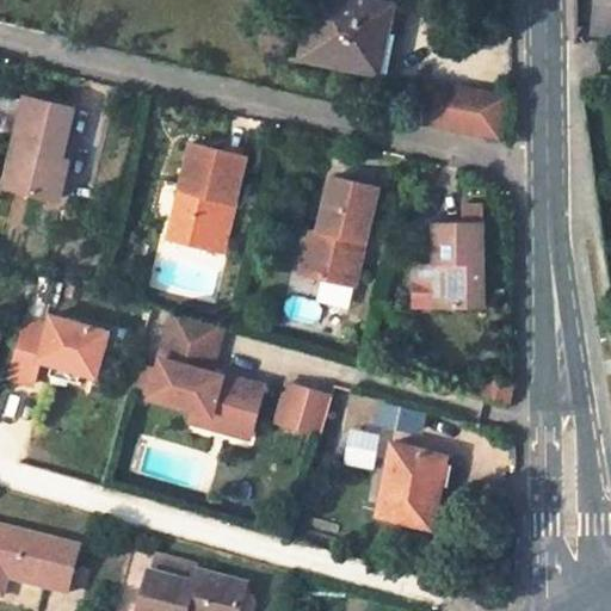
[(394,6),(363,0),(313,0),(301,56),(371,72),(380,31),(388,32),(394,6)]
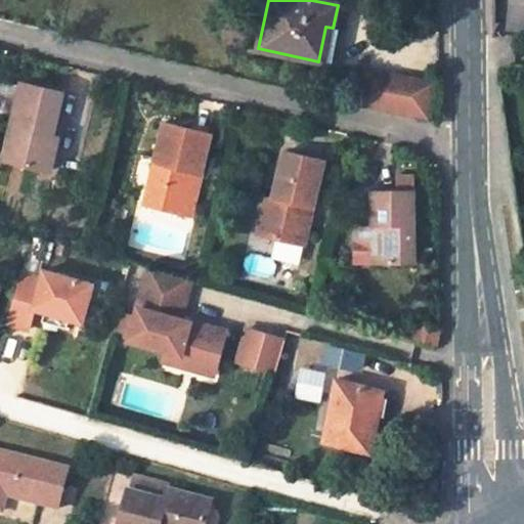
[(325,63),(333,28),(325,27),(318,61),(325,63)]
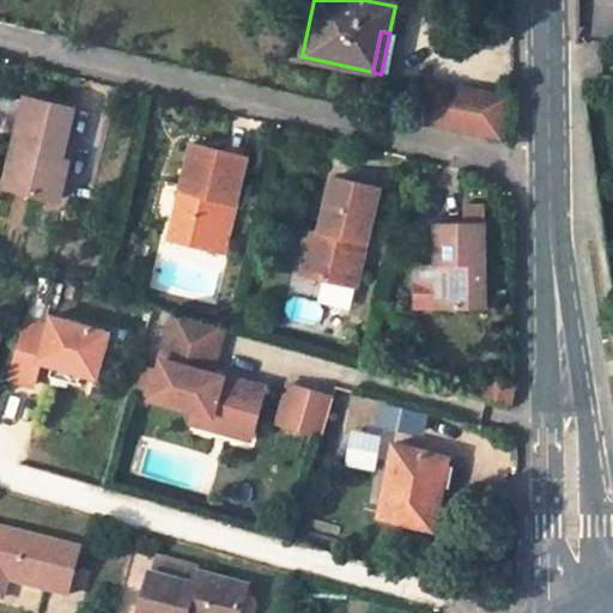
[(466,92),(432,86),(429,99),(419,98),(418,105),(428,107),(424,122),(461,129),(466,92)]
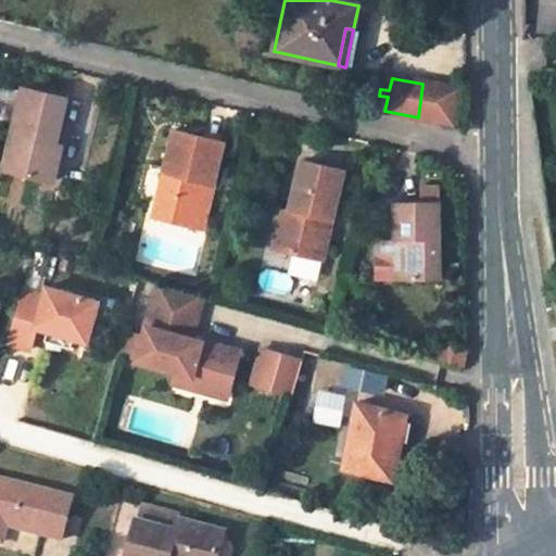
[(418,117),(452,124),(457,91),(422,84),(418,117)]
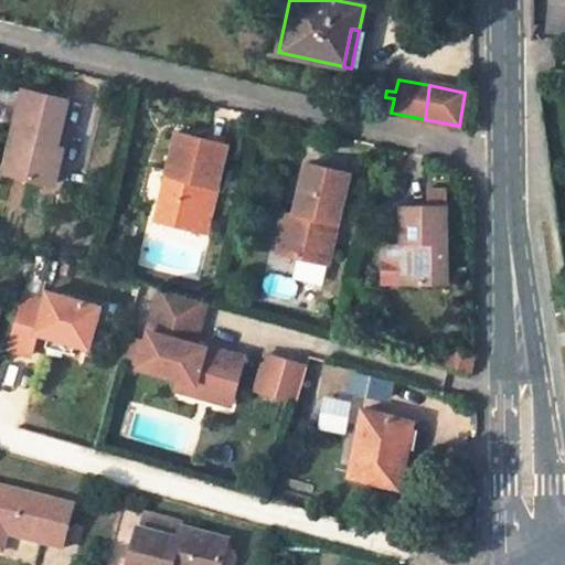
[(71,103),(25,92),(7,174),(44,184),(53,150),(59,151),(71,103)]
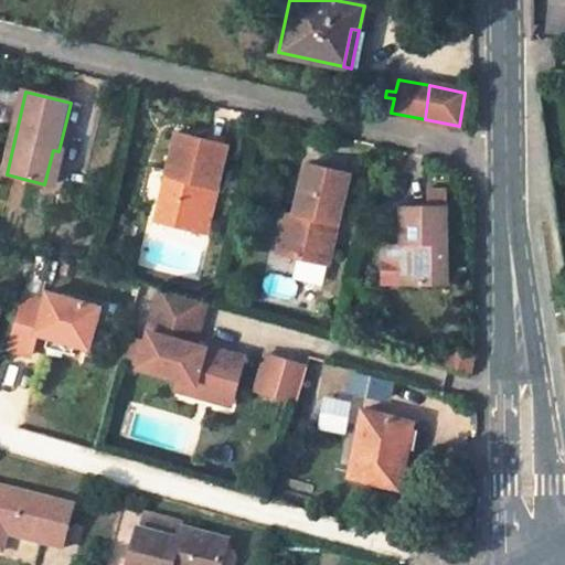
[(212,142),(180,134),(159,222),(199,232),(210,188),(220,189),(231,147),(212,142)]
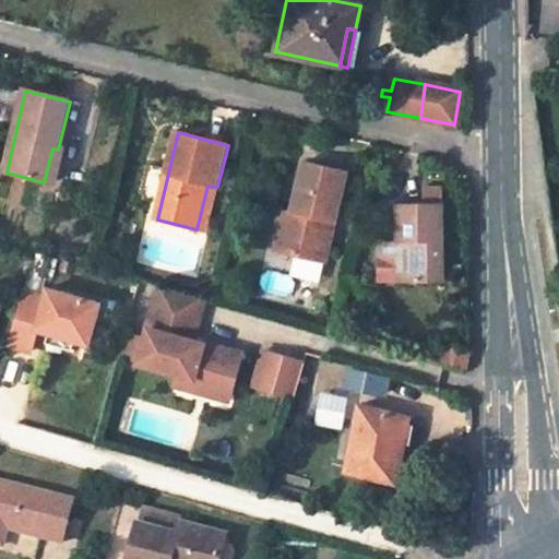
[(228,145),(230,139),(212,133),(210,141),(228,145)]
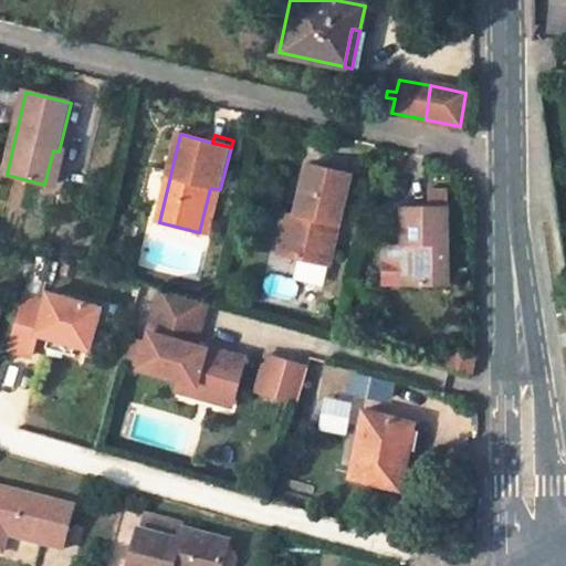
[(66,154),(59,152),(53,150),(44,185),(58,187),(66,154)]
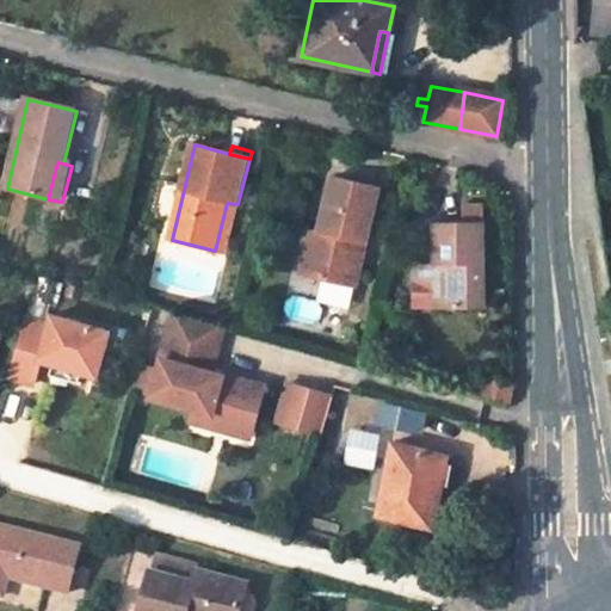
[(376,187),(331,176),(315,236),(307,272),(352,284),(376,187)]
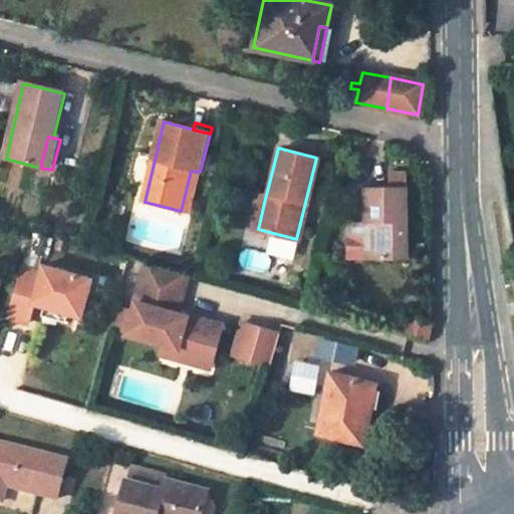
[(190,214),(200,172),(191,171),(181,211),(190,214)]
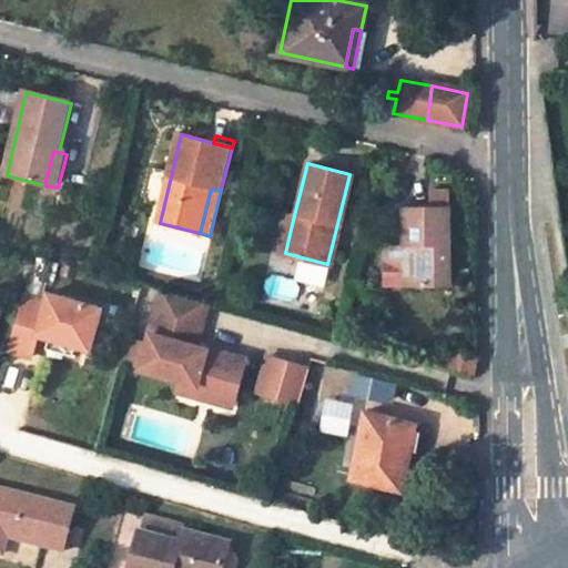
[(432,210),(406,210),(405,249),(386,249),(385,286),(449,287),(448,193),(432,193),(432,210)]
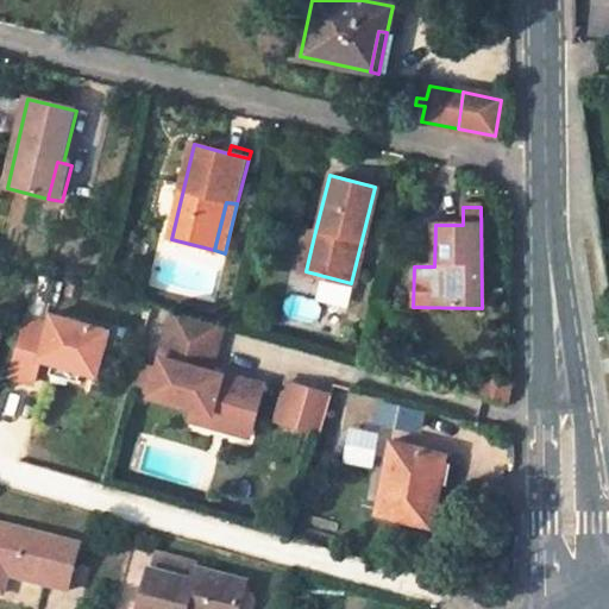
[(314,236),(306,234),(296,270),(306,271),(314,236)]
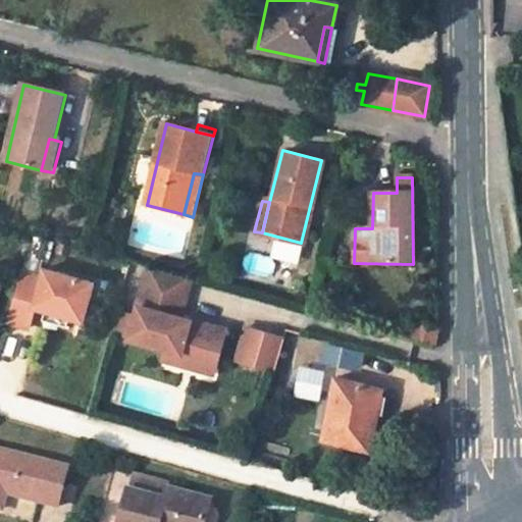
[(36,275),(18,271),(4,324),(30,330),(34,312),(83,324),(94,279),(39,265),(36,275)]
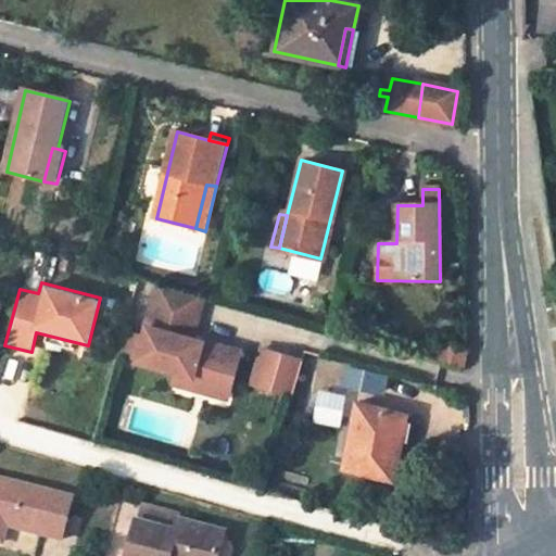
[(203,295),(159,283),(144,338),(138,359),(138,361),(178,371),(230,386),(240,351),(191,338),(203,295)]
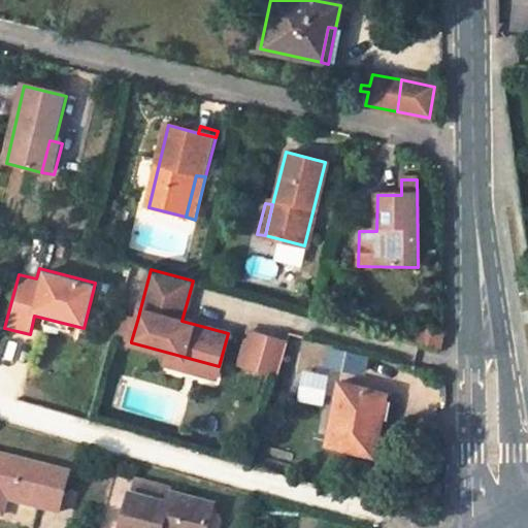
[(131,341),(137,321),(117,315),(110,335),(131,341)]
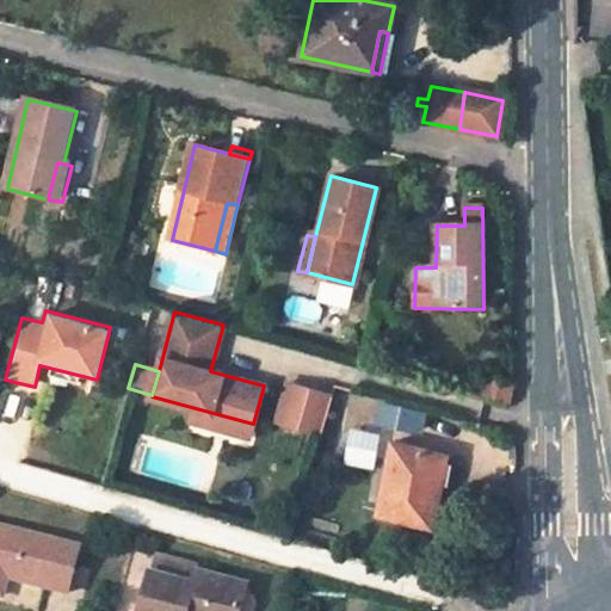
[(321,434),(332,396),(289,384),(278,421),(321,434)]
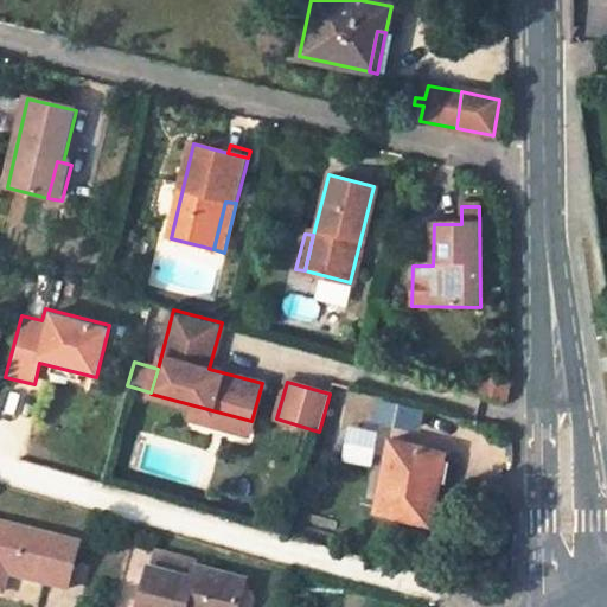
[(395,421),(398,403),(381,398),(377,415),(395,421)]
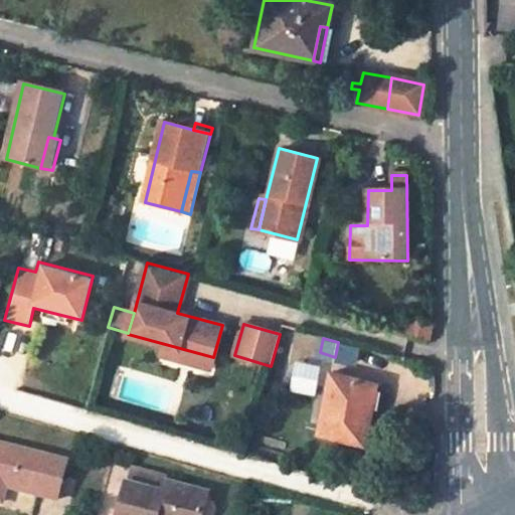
[(213,357),(165,344),(162,354),(211,367),(213,357)]
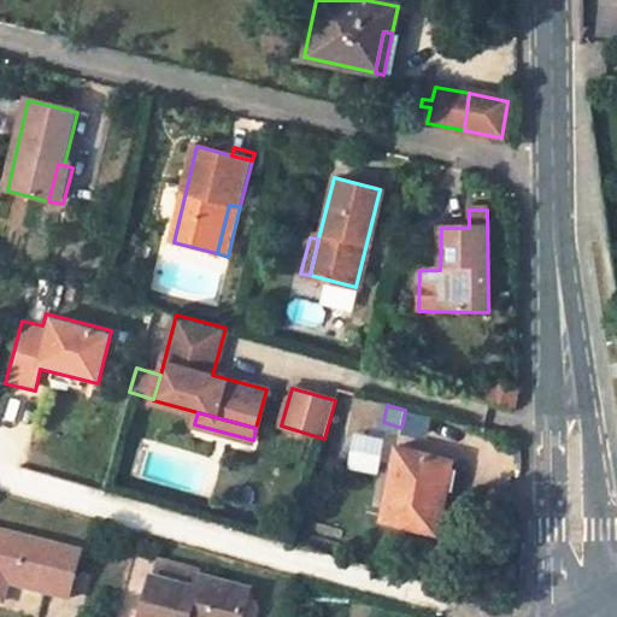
[(462,465),(397,448),(380,518),(435,533),(438,521),(448,523),(456,498),(462,465)]
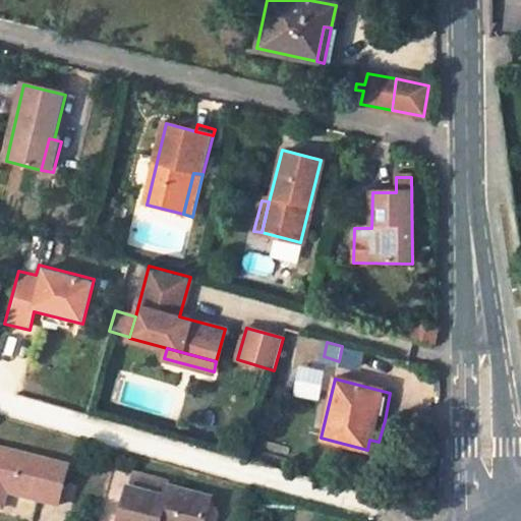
[(65,467),(0,450),(0,491),(5,494),(55,507),(65,467)]
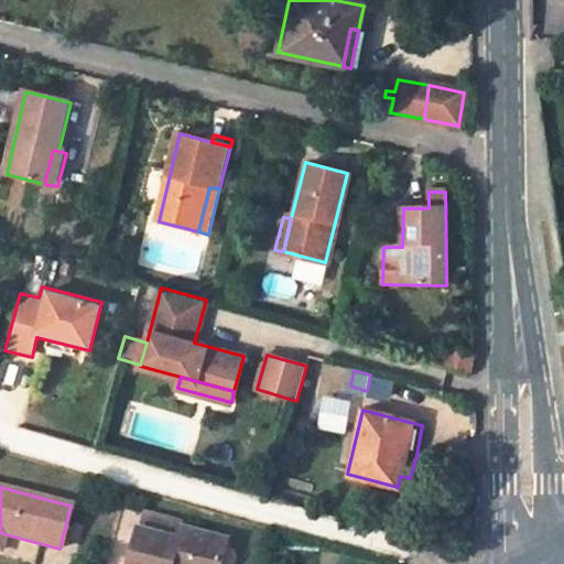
[(182,529),(184,521),(144,511),(139,531),(180,541),(182,529)]
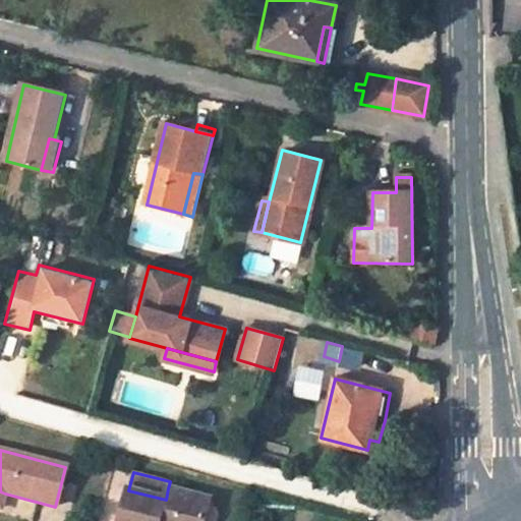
[(203,520),(210,500),(168,488),(166,500),(128,490),(119,520),(203,520)]
